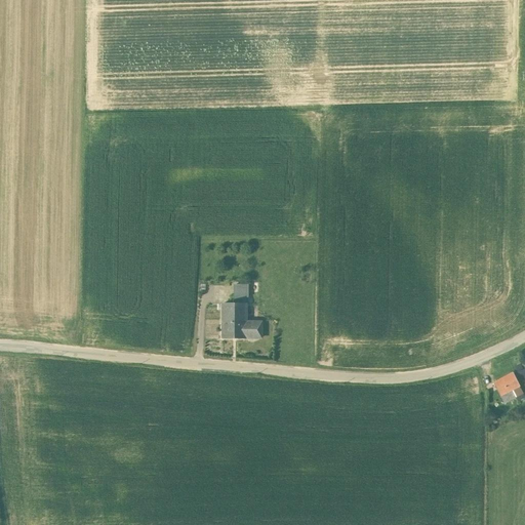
[(248,285),(236,285),(236,297),(243,297),(248,297),(248,285)]
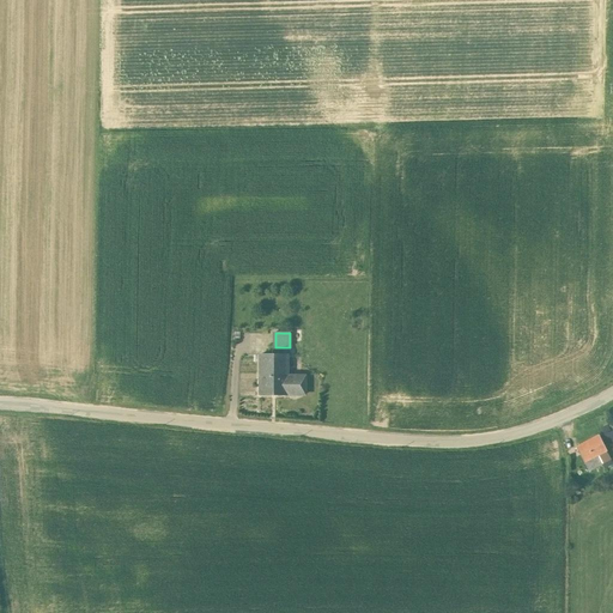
[(273,354),(261,354),(260,395),(287,395),(287,392),(287,376),(287,356),(284,356),(273,354)]
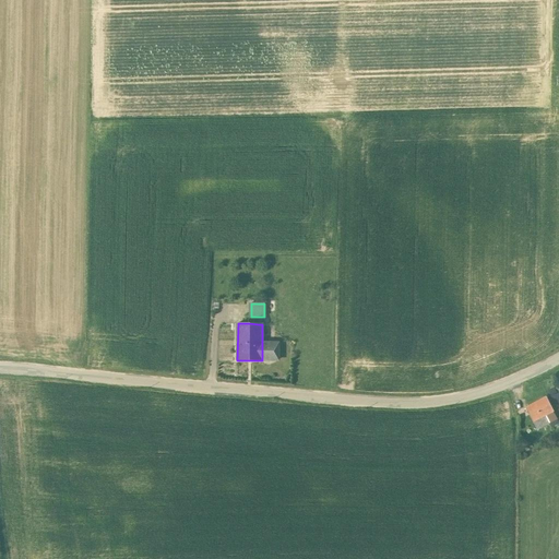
[(278,343),(262,343),(262,357),(278,357),(278,343)]
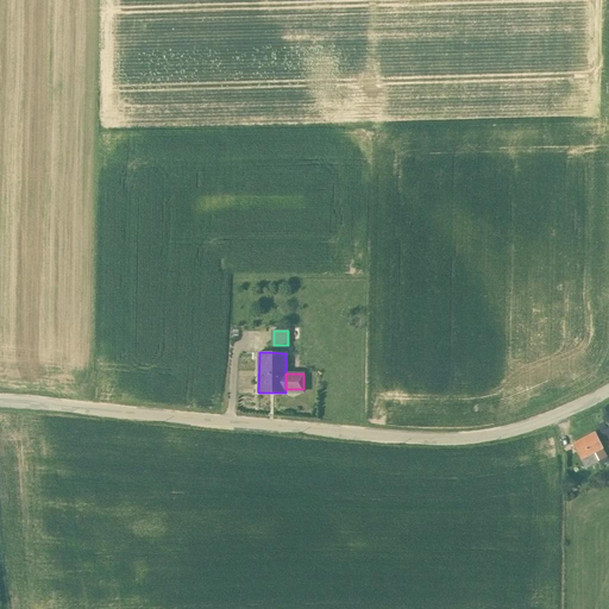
[(595,433),(573,444),(581,459),(595,452),(602,449),(603,449),(595,433)]
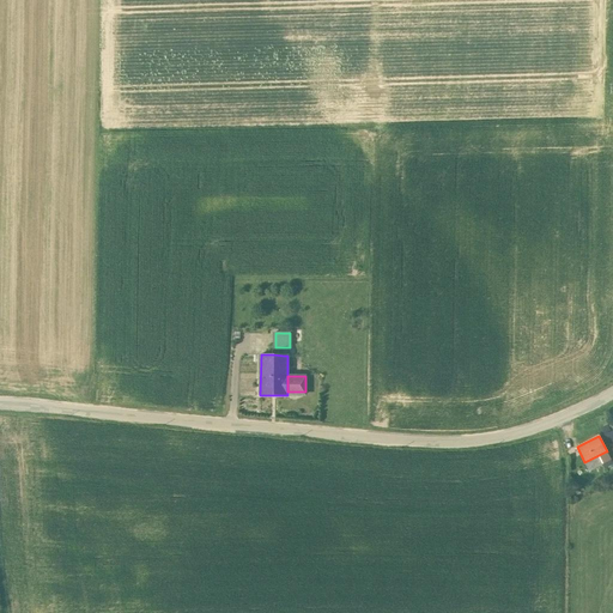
[(606,451),(599,455),(604,465),(611,460),(606,451)]
